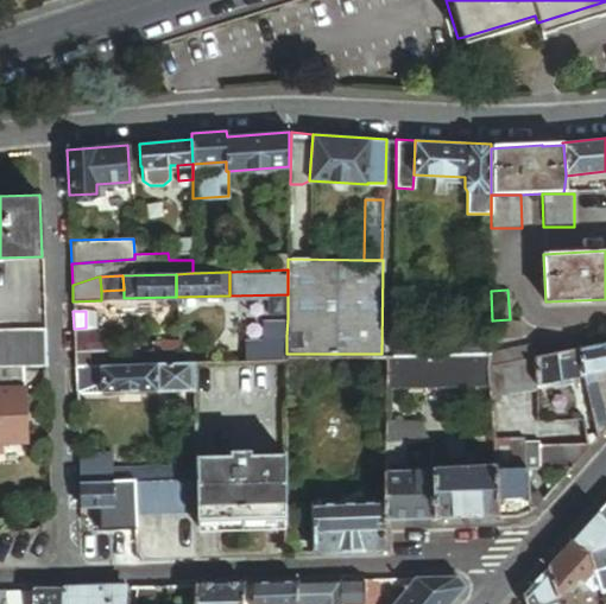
[(263,318),(263,337),(286,336),(288,318),(263,318)]
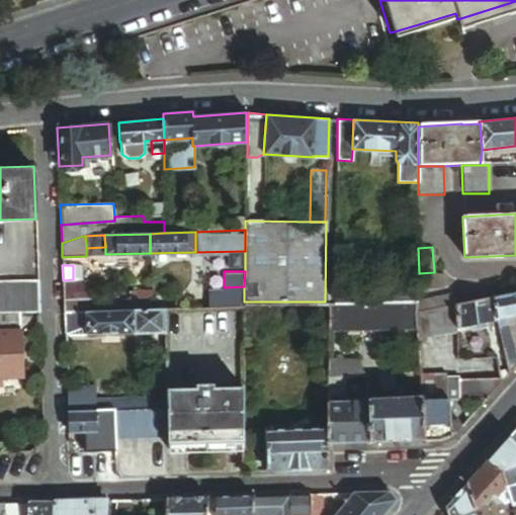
[(419,283),(419,287),(444,285),(443,272),(434,272),(419,273),(419,283)]
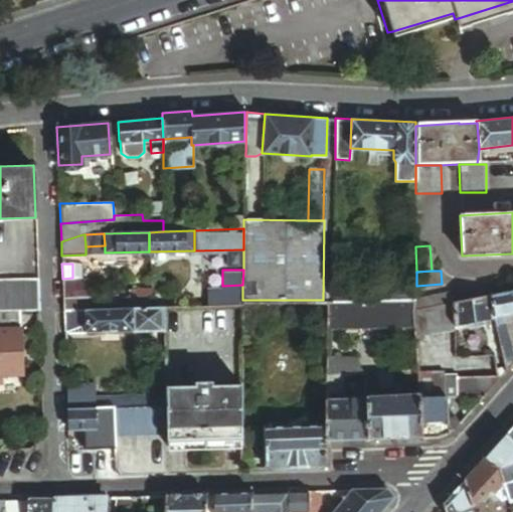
[(38,308),(37,277),(0,278),(0,309),(19,308),(38,308)]
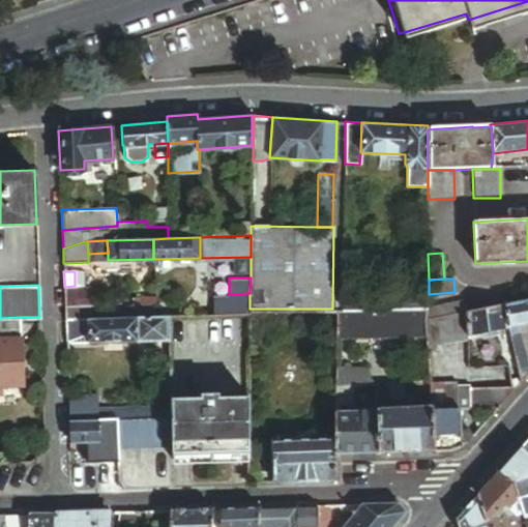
[(75,286),(64,287),(65,304),(97,302),(96,285),(75,286)]
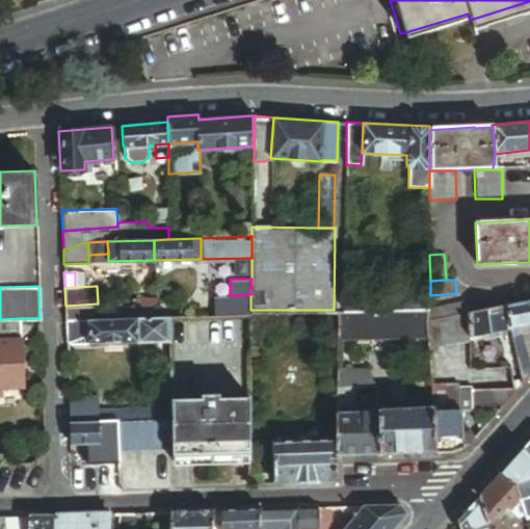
[(404,308),(430,307),(430,295),(430,291),(405,291),(404,308)]
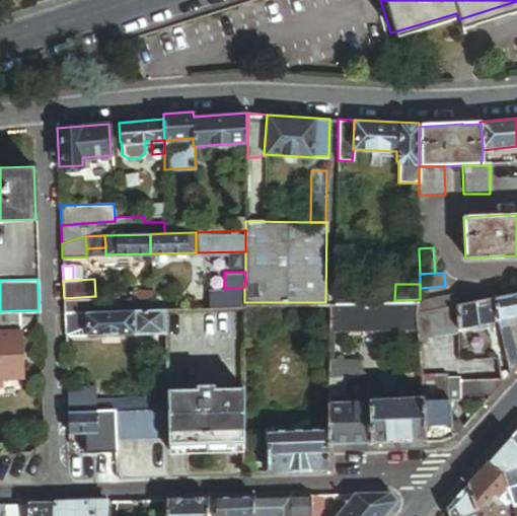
[(244,304),(244,302),(244,287),(224,288),(209,290),(209,306),(244,304)]
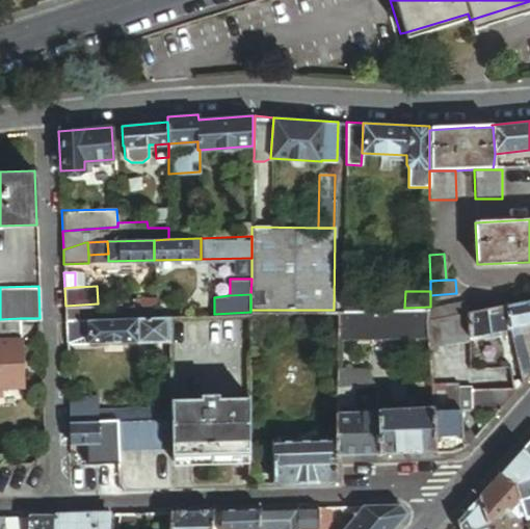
[(471,311),(487,308),(485,297),(430,307),(430,318),(471,311)]
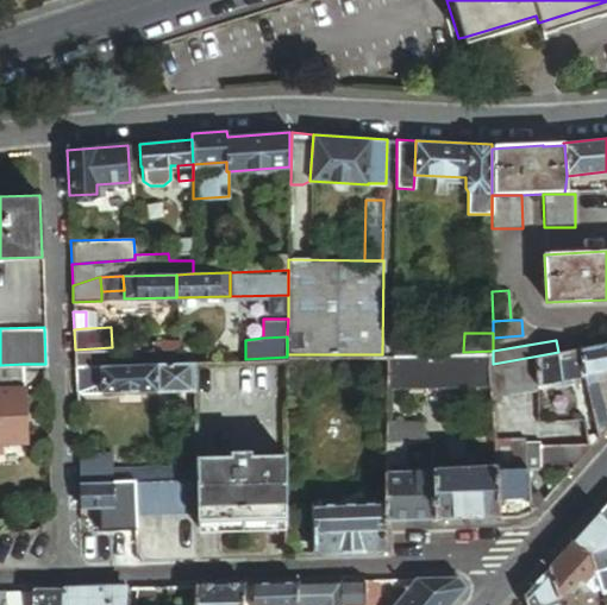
[(606,370),(606,342),(581,347),(587,375),(589,375),(598,372),(606,370)]
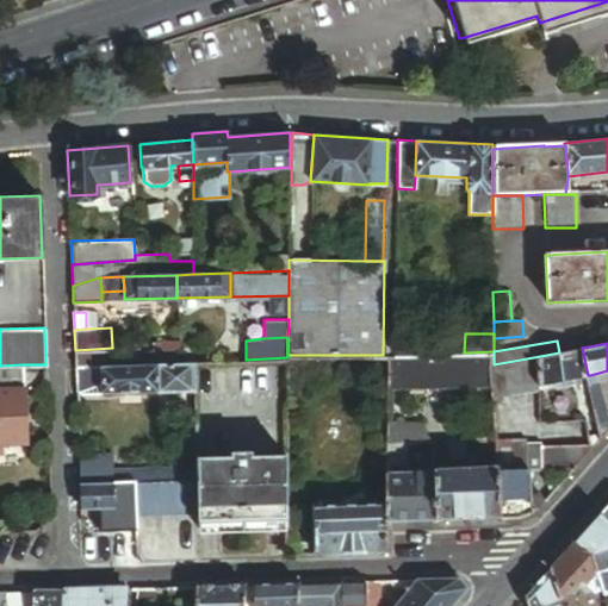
[(588,375),(582,348),(559,353),(540,356),(543,383),(557,380),(576,376),(588,375)]
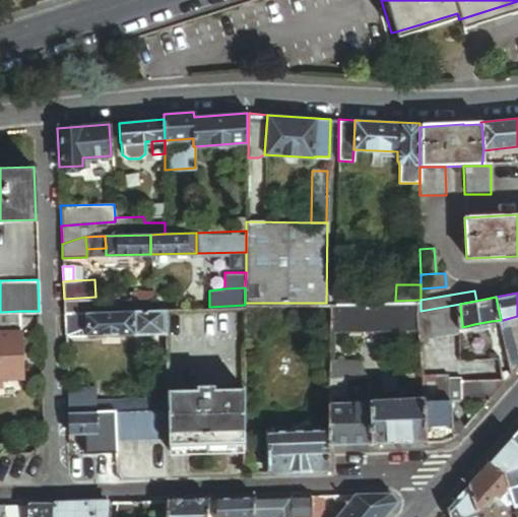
[(64,312),(85,311),(96,311),(96,300),(64,301),(64,312)]
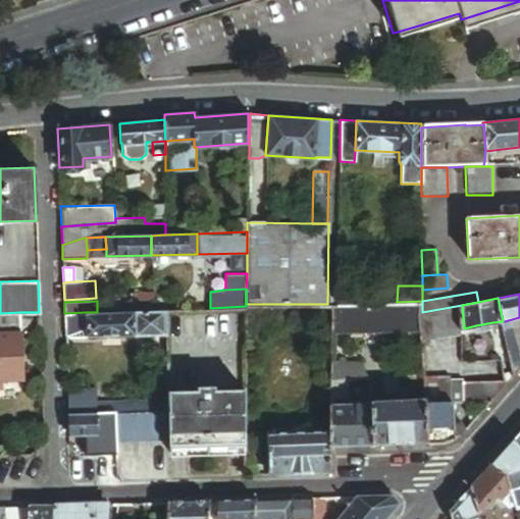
[(339,304),(332,305),(332,321),(331,332),(423,330),(422,312),(422,301),(397,302),(345,304),(339,304)]
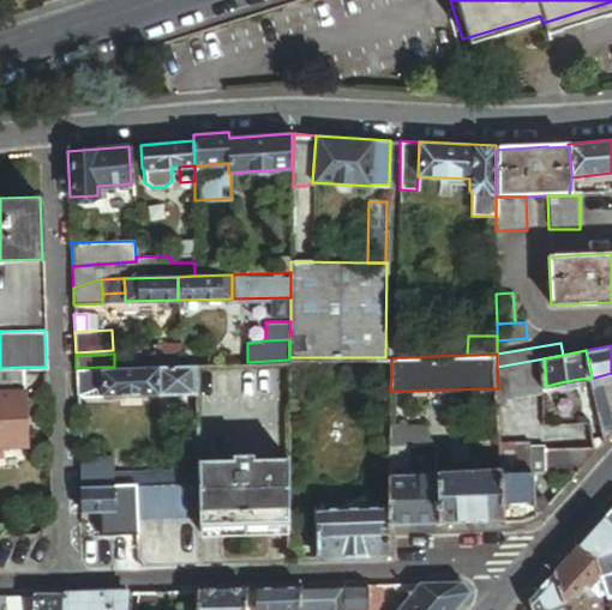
[(391,358),(385,357),(299,357),(299,376),(391,378),(391,358)]
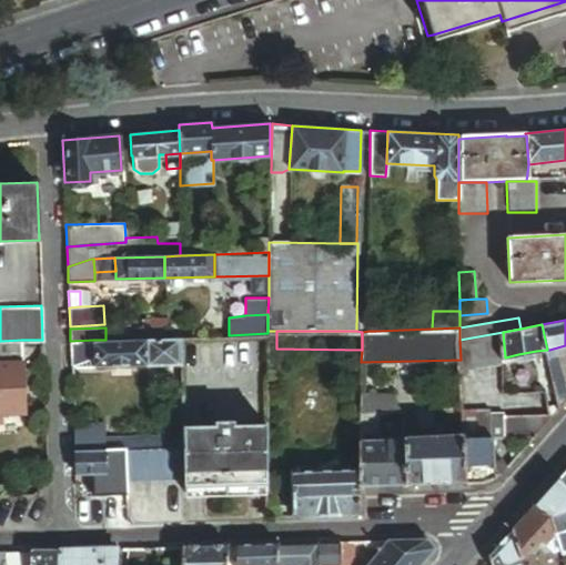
[(505,357),(503,332),(460,340),(461,360),(461,366),(504,364),(505,357)]
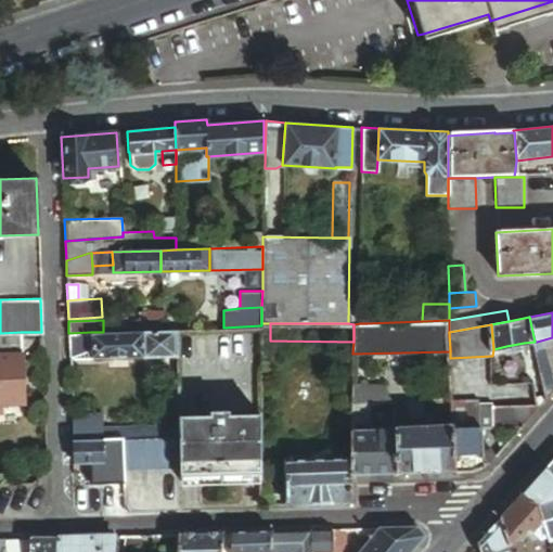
[(177,352),(177,329),(103,332),(91,332),(92,356),(143,354),(143,343),(167,342),(167,352),(177,352)]
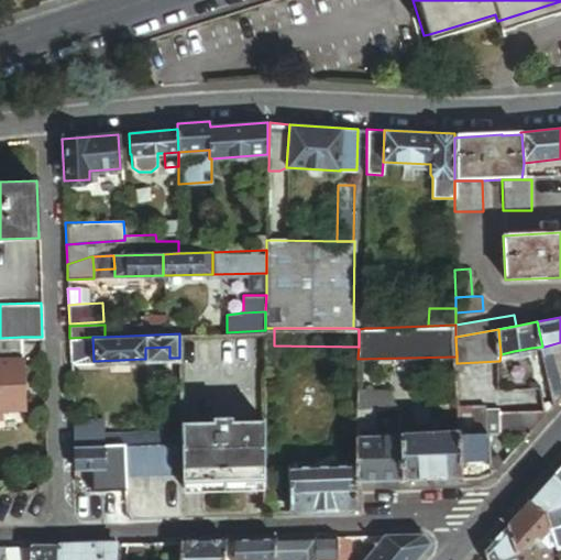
[(21,337),(0,338),(0,407),(2,408),(23,407),(21,337)]
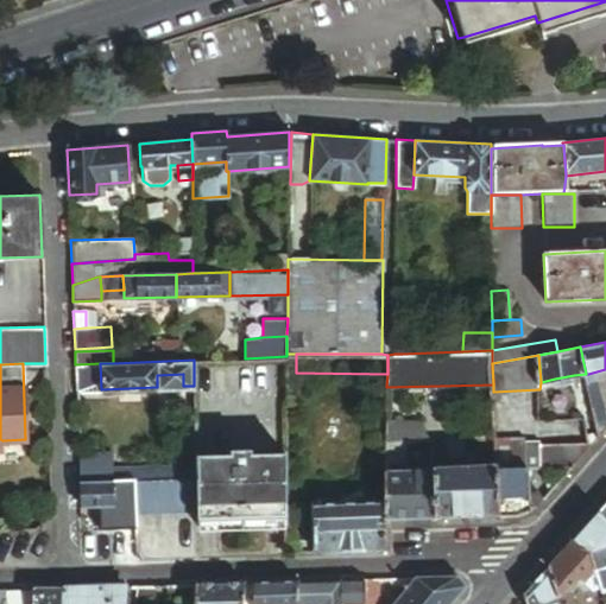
[(75,364),(76,390),(101,389),(100,363),(75,364)]
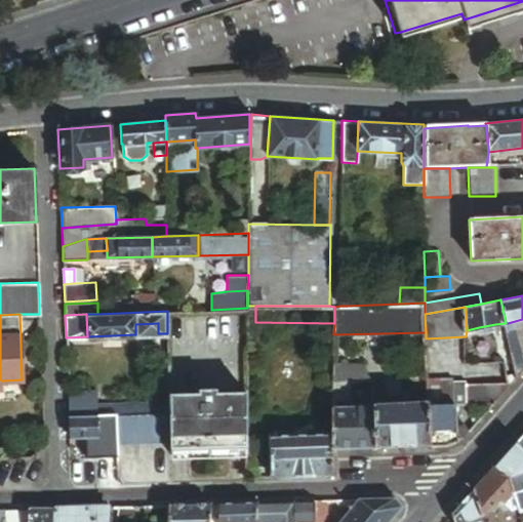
[(522,364),(522,352),(515,321),(508,323),(518,371),(522,364)]
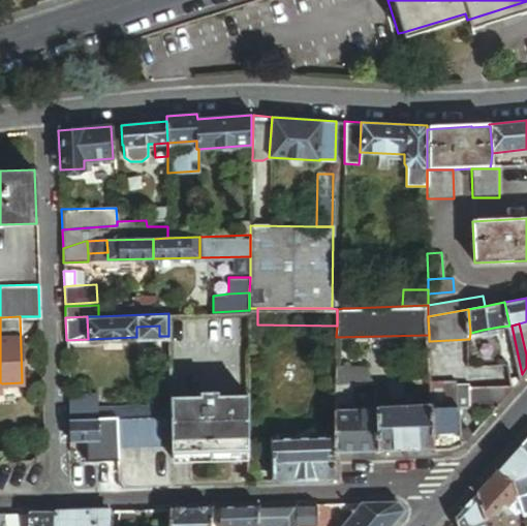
[(136,337),(159,336),(159,326),(136,327),(136,337)]
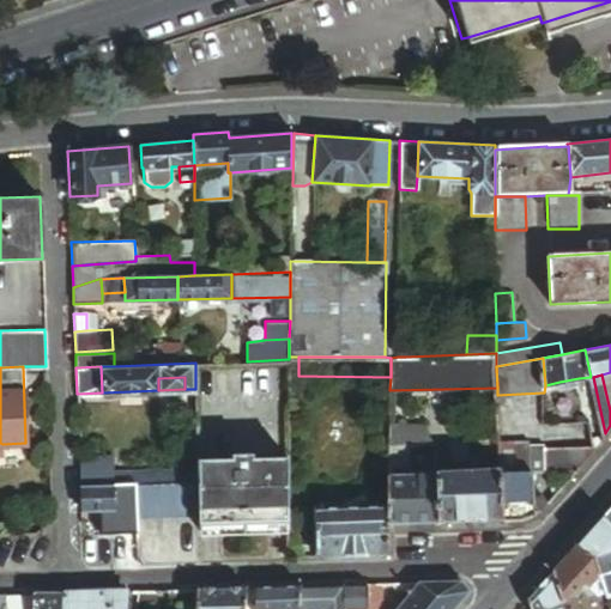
[(580,387),(579,378),(560,382),(561,390),(580,387)]
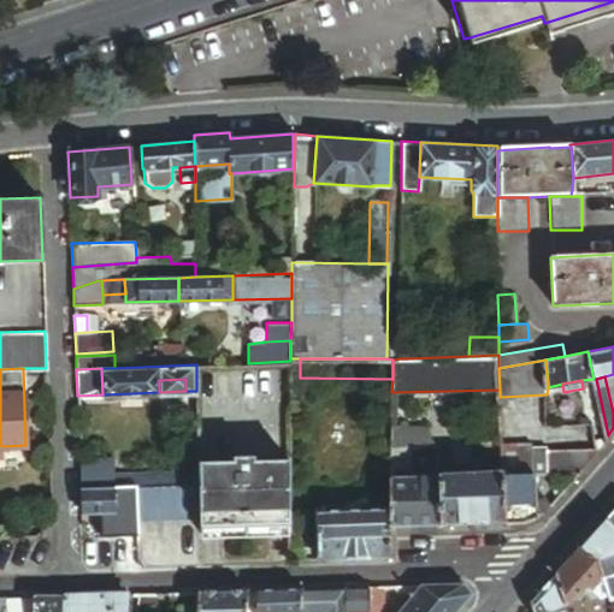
[(548,387),(547,394),(564,392),(562,384),(548,387)]
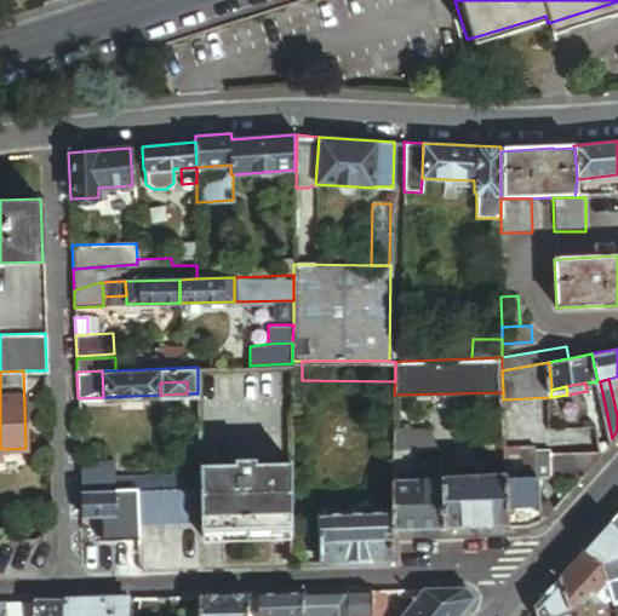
[(429,430),(394,431),(393,449),(436,445),(429,430)]
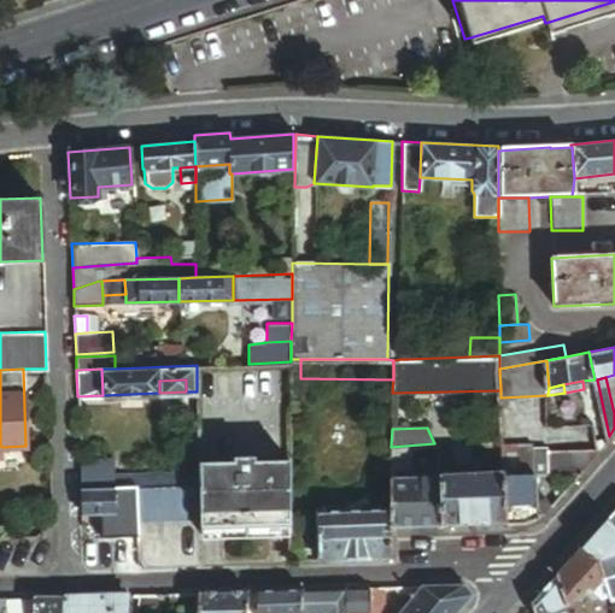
[(490,470),(502,469),(499,441),(487,442),(488,457),(490,470)]
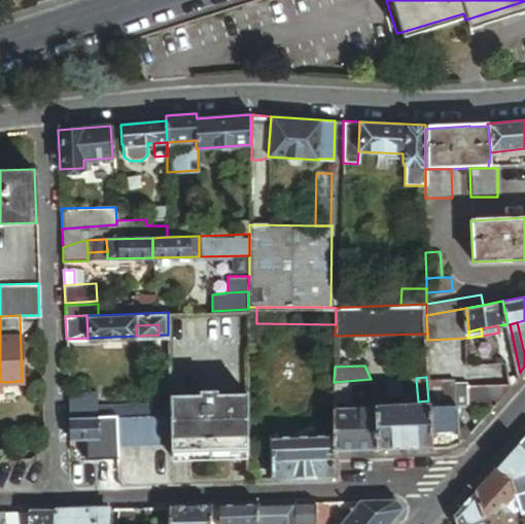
[(458,404),(468,403),(468,382),(468,379),(456,379),(455,377),(429,378),(429,400),(430,405),(458,404)]
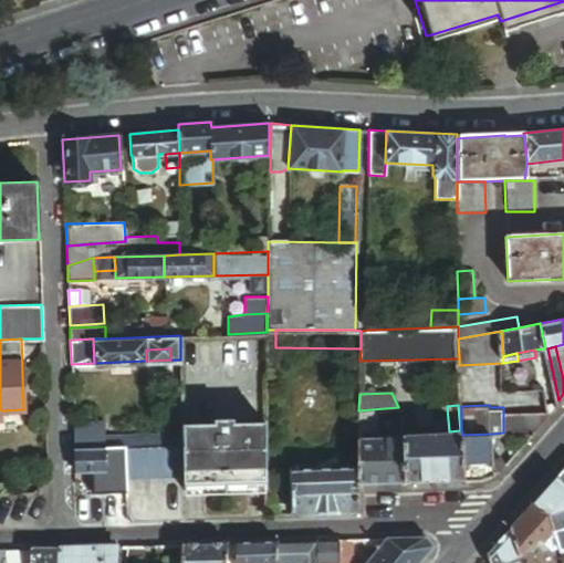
[(550,408),(525,409),(526,431),(534,430),(551,413),(550,408)]
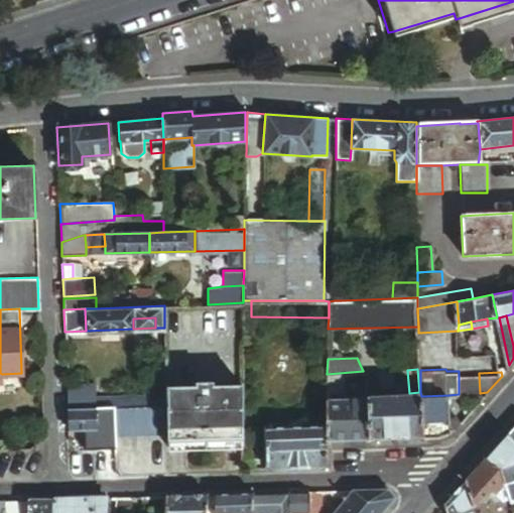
[(479,373),(459,374),(459,394),(480,393),(479,373)]
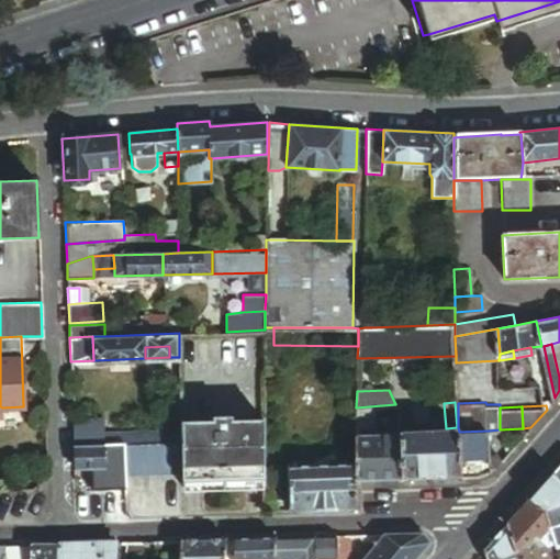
[(215,483),(262,481),(262,418),(231,420),(231,415),(212,415),(212,420),(181,420),(181,423),(182,442),(183,469),(183,484),(215,483)]
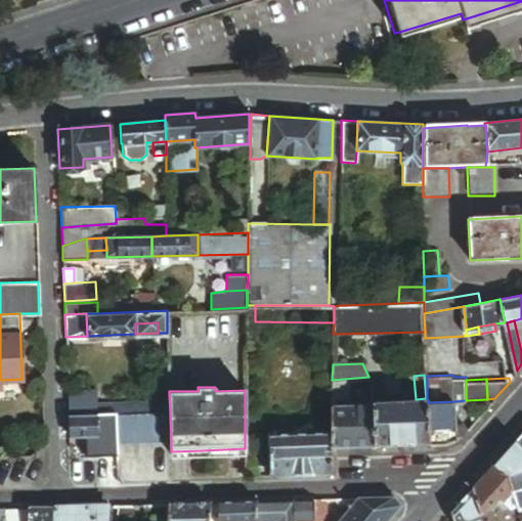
[(148,401),(95,402),(95,414),(97,414),(116,413),(170,411),(169,394),(148,401)]
